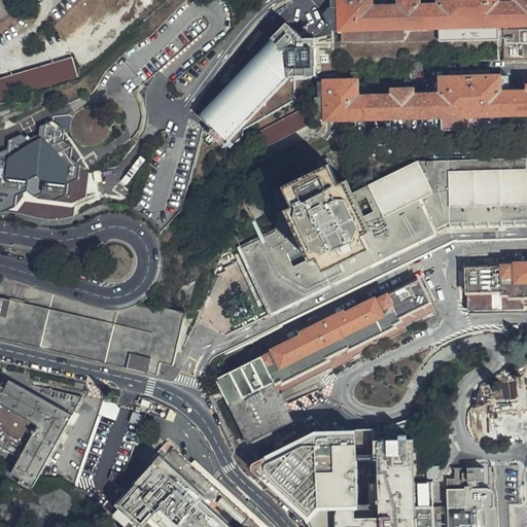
[(329,11),(328,0),(311,0),(324,18),(329,11)]
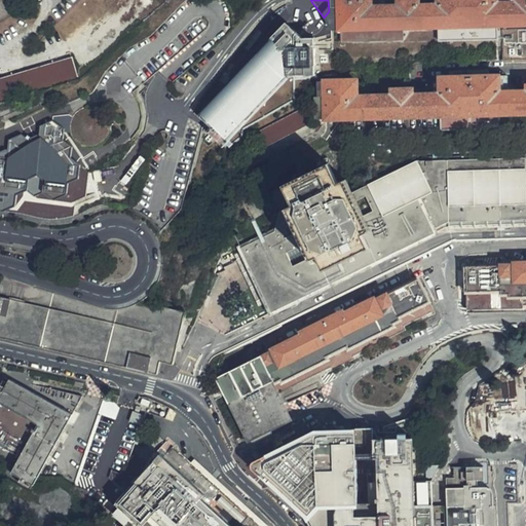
[(525,1),(518,2),(518,7),(495,7),(494,0),(437,0),(438,9),(433,9),(433,4),(400,5),(400,10),(377,10),(376,0),(328,0),(329,11),(324,17),(332,33),(339,33),(401,31),(439,31),(439,44),(496,42),(496,44),(499,45),(499,34),(496,34),(496,29),(525,28),(525,32),(502,33),(502,65),(525,64),(525,1)]
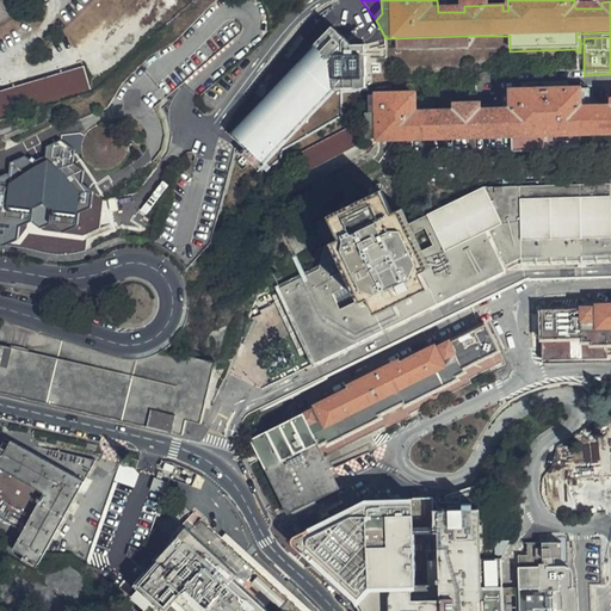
[(248,152),(263,166),(264,167),(333,92),(365,92),(365,49),(353,49),(332,29),(301,62),(304,66),(235,140),(248,152)]
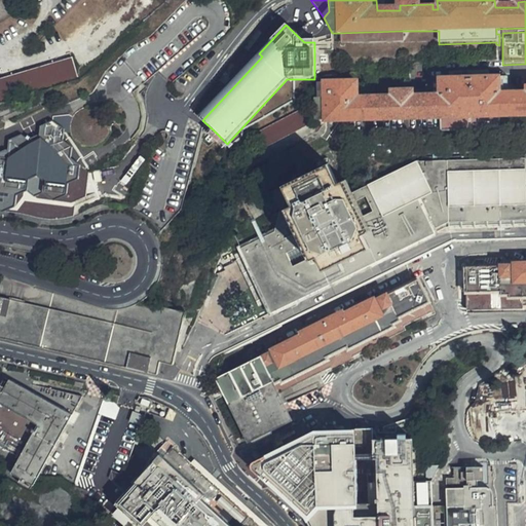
[(401,44),(401,31),(339,33),(339,45),(401,44)]
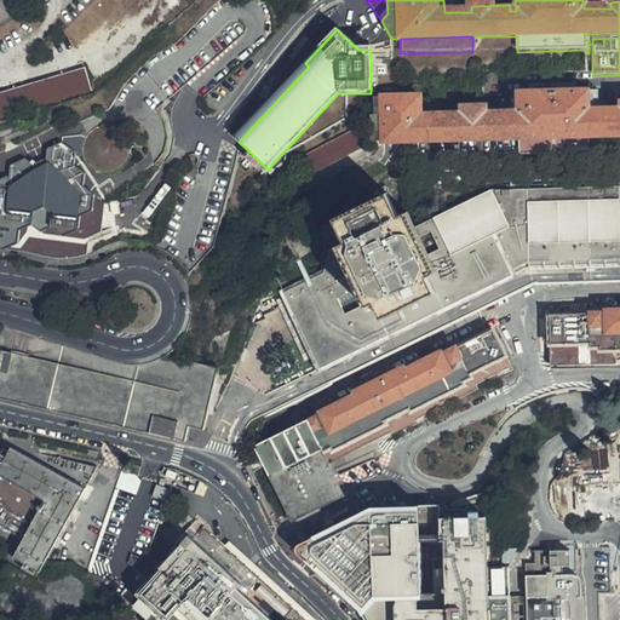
[(0,120),(93,93),(85,67),(0,91),(0,120)]
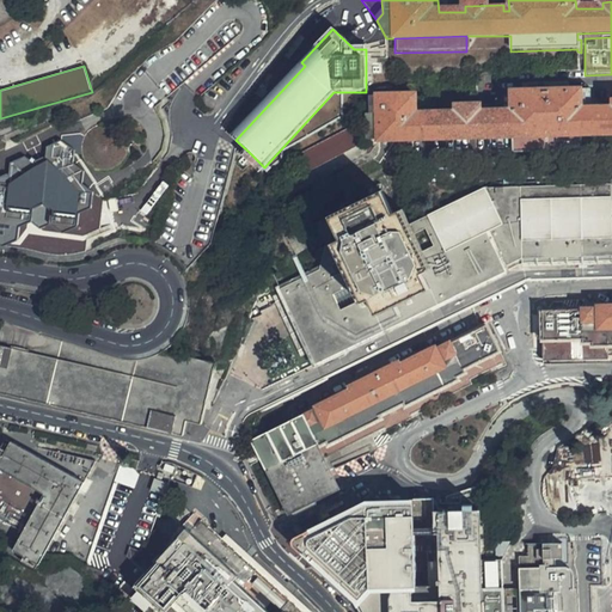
[(611,135),(611,110),(579,111),(579,92),(512,95),(513,114),(479,115),(478,108),(457,109),(457,116),(416,116),(416,97),(377,98),(377,117),(366,117),(366,139),(360,142),(354,129),(298,159),(307,177),(363,146),(366,144),(513,140),(514,157),(580,154),(580,138),(611,135)]
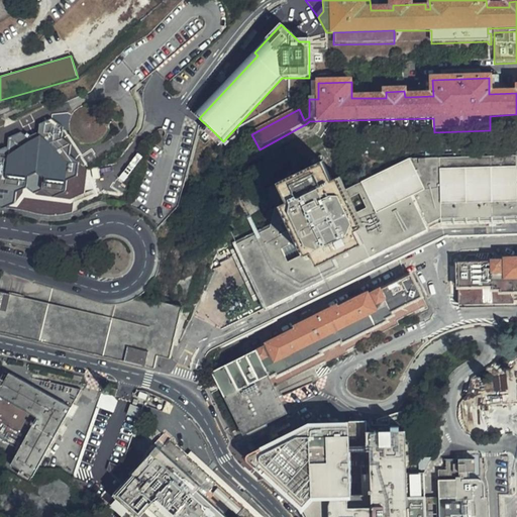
[(119,116),(117,111),(113,112),(112,110),(106,113),(107,117),(110,116),(112,119),(119,116)]
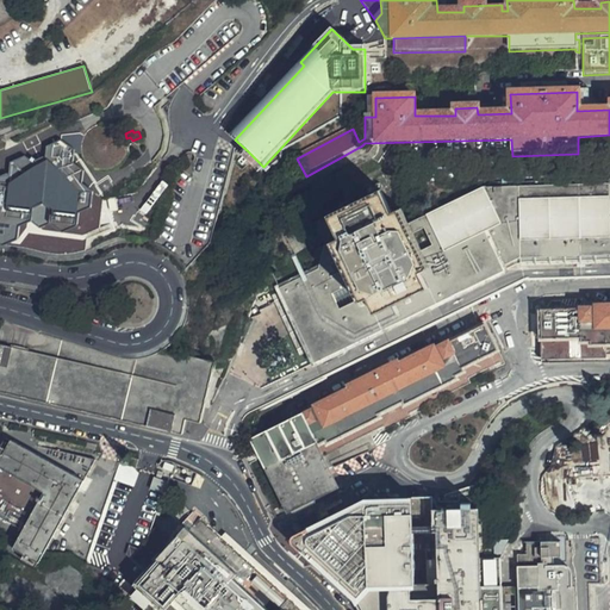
[(99,194),(79,180),(80,167),(70,159),(70,148),(58,137),(43,143),(42,156),(32,162),(20,154),(7,160),(7,174),(0,176),(0,242),(6,244),(22,247),(41,250),(49,251),(60,251),(69,249),(82,246),(83,229),(97,223),(99,194)]
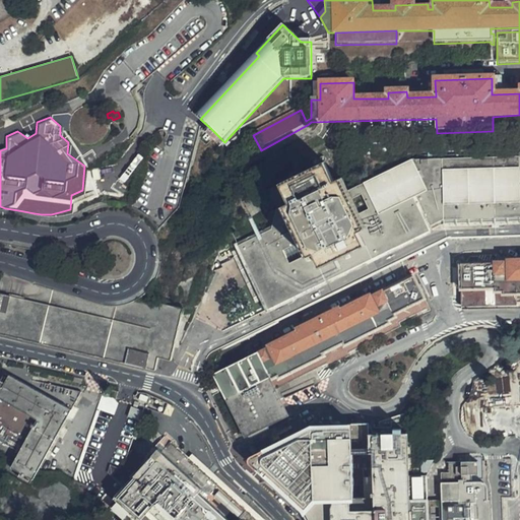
[(217,147),(223,141),(211,129),(205,135),(217,147)]
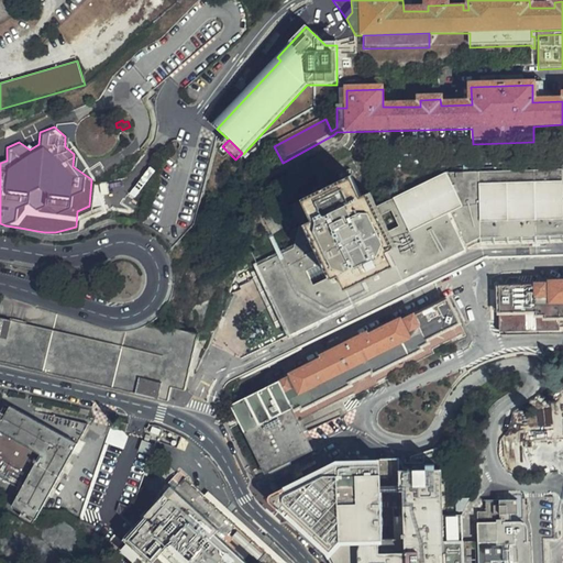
[(562,164),(449,167),(449,173),(444,172),(374,206),(367,192),(360,196),(350,175),(300,199),(311,219),(296,227),(290,249),(255,266),(260,277),(266,274),(272,283),(288,315),(280,318),(289,334),(359,300),(398,280),(454,254),(477,242),(504,242),(562,240),(562,164)]
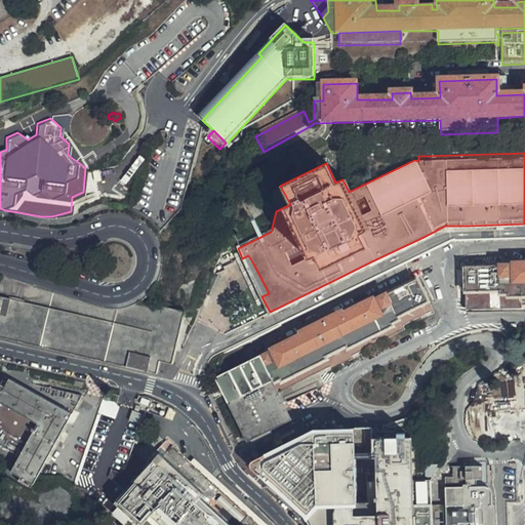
[(132,186),(142,162),(128,157),(119,180),(132,186)]
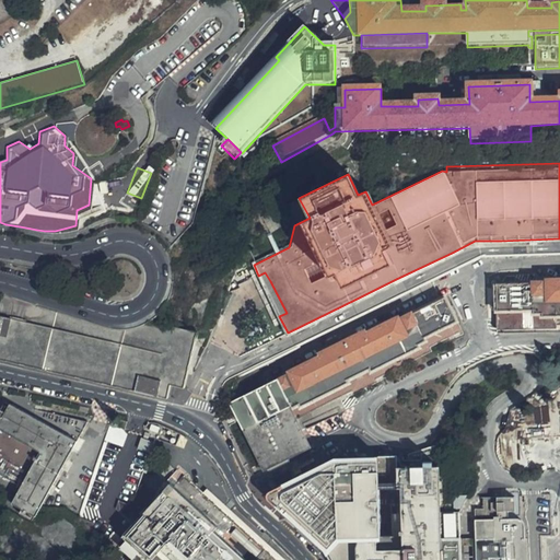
[(559,279),(545,280),(545,283),(494,284),(496,329),(553,328),(552,325),(559,324),(559,279)]
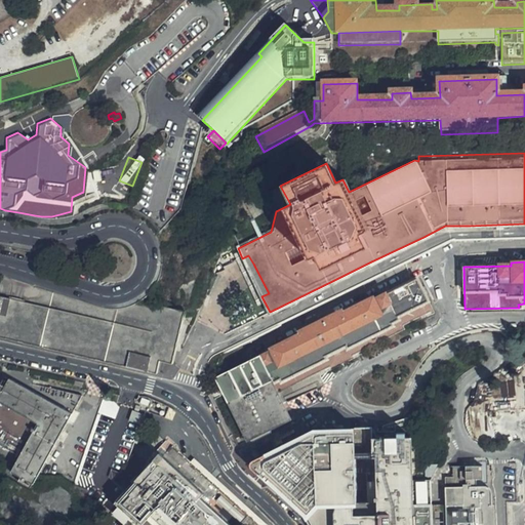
[(154,303),(143,299),(138,299),(132,306),(126,309),(121,310),(115,311),(108,310),(80,300),(39,287),(12,280),(0,276),(0,336),(19,341),(50,348),(121,364),(154,371),(157,358),(171,361),(174,346),(182,309),(154,303)]
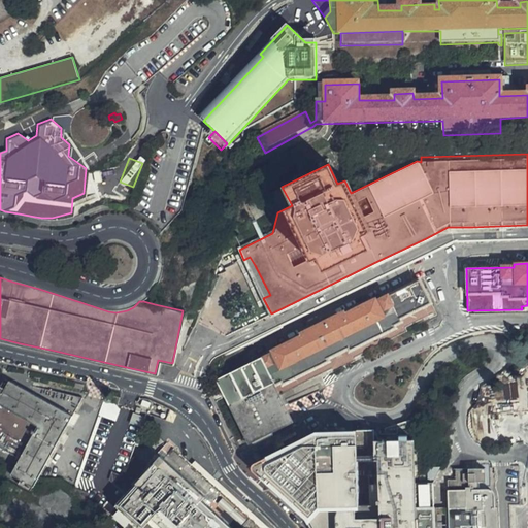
[(415,311),(430,304),(418,281),(383,298),(372,303),(371,301),(347,314),(343,316),(341,312),(318,326),(299,335),(299,337),(279,348),(270,353),(271,355),(252,365),(231,375),(215,384),(223,400),(239,432),(244,442),(277,426),(289,421),(279,404),(277,400),(271,387),(278,383),(281,385),(305,373),(324,364),(327,362),(325,360),(345,349),(348,352),(382,334),(394,329),(393,326),(400,322),(399,320),(415,311)]
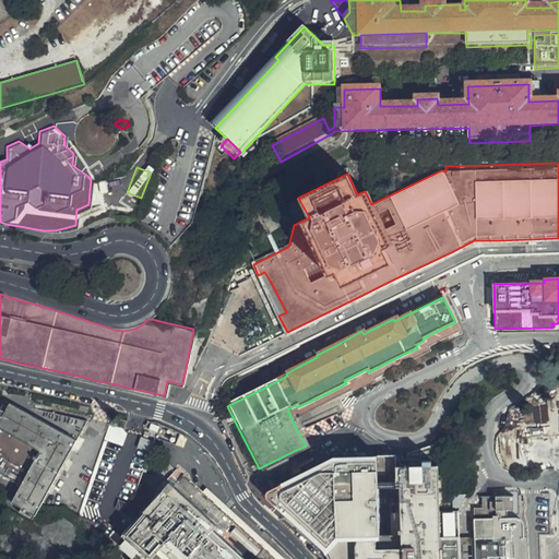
[(461,331),(455,322),(439,330),(423,339),(424,341),(416,345),(417,348),(404,354),(368,372),(366,369),(344,381),(346,383),(343,385),(323,395),(297,407),(295,405),(287,409),(294,424),(330,405),(388,375),(432,353),(429,347),(461,331)]
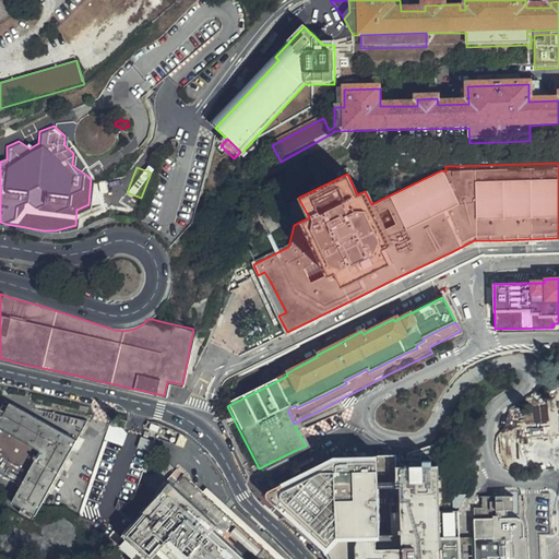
[(54,474),(73,439),(28,413),(7,402),(0,413),(0,475),(16,485),(7,502),(31,515),(54,474)]
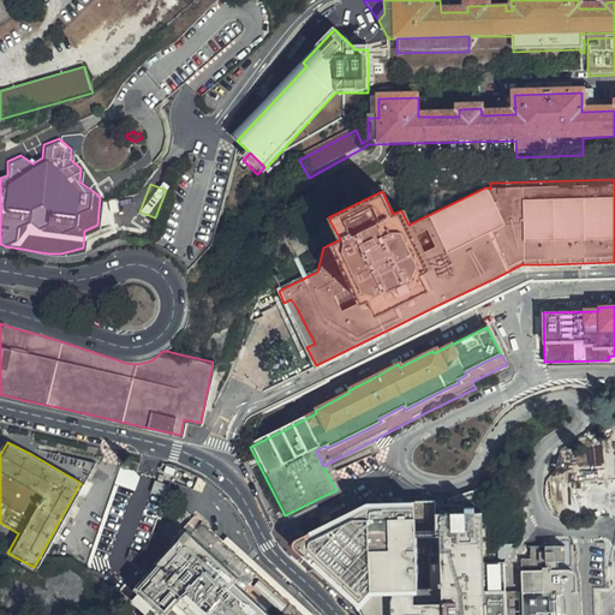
[(141,463),(124,459),(121,467),(138,472),(141,463)]
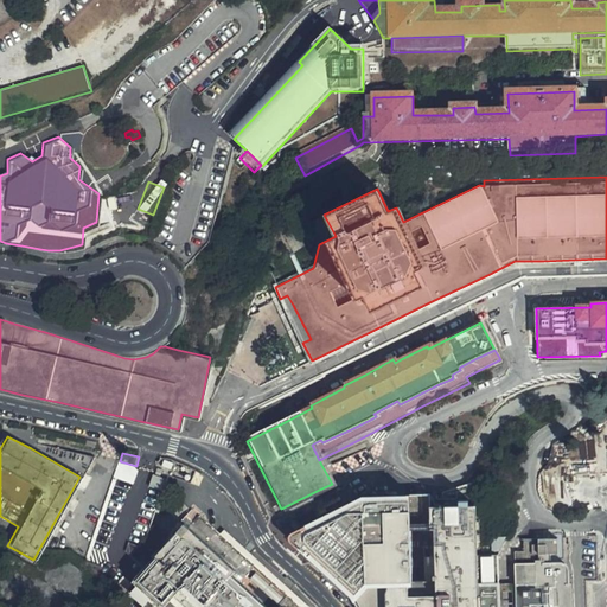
[(140,470),(123,464),(119,477),(135,483),(140,470)]
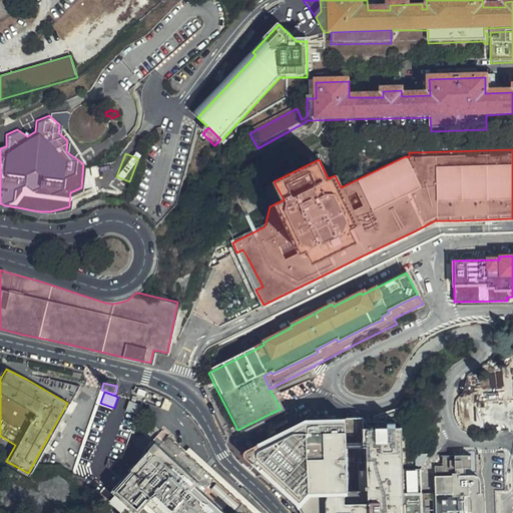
[(141,405),(130,401),(127,411),(138,414),(141,405)]
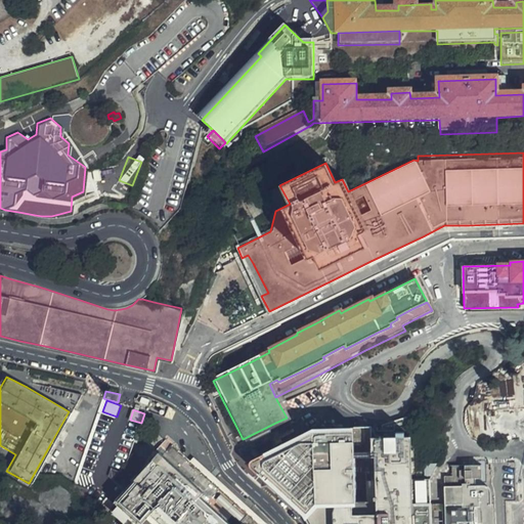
[(429,523),(428,479),(412,479),(409,419),(401,425),(374,426),(374,433),(315,432),(253,460),(252,461),(251,462),(250,463),(250,464),(250,465),(250,466),(251,467),(304,514),(308,523),(429,523)]
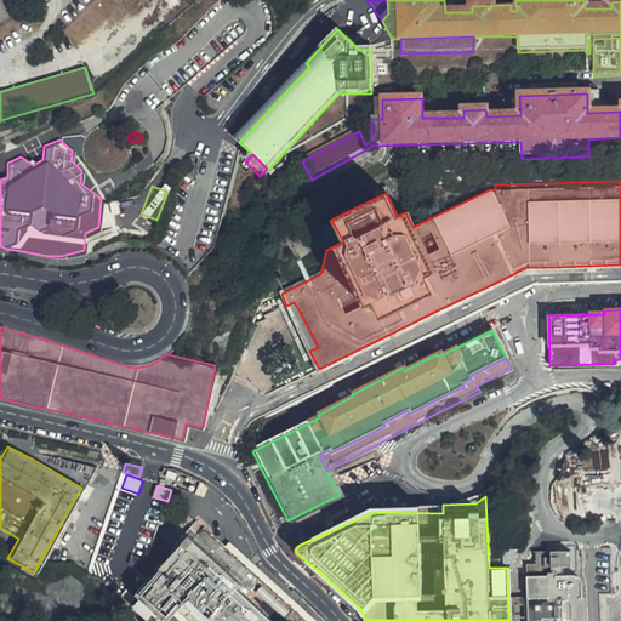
[(307,620),(292,608),(203,525),(192,537),(188,534),(177,546),(147,579),(177,608),(186,598),(189,599),(180,610),(178,611),(188,620),(307,620)]
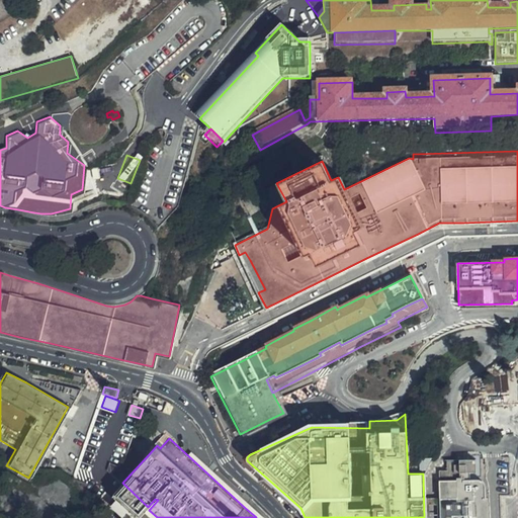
[(148,455),(157,445),(154,442),(152,444),(151,443),(144,450),(148,455)]
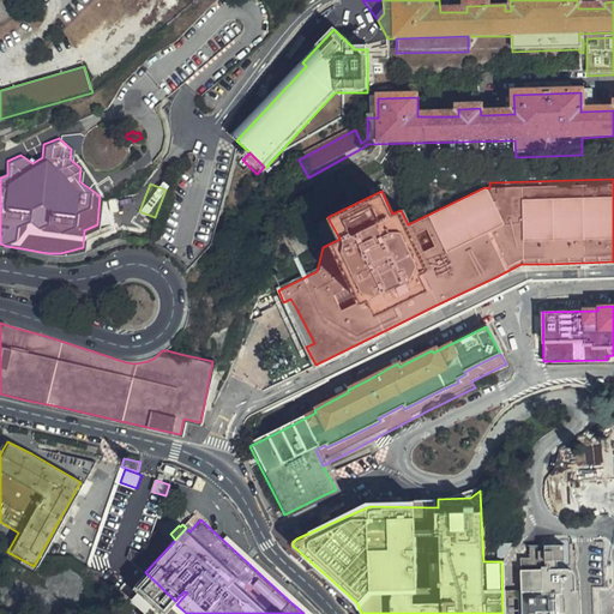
[(131,559),(139,551),(130,547),(126,557),(131,559)]
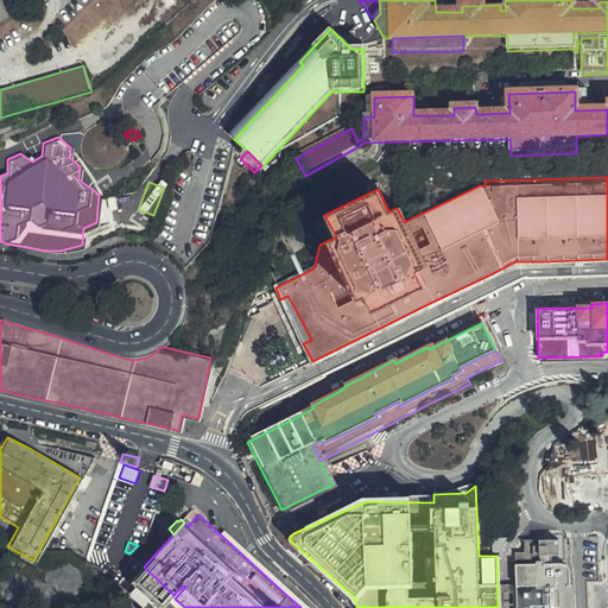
[(537,561),(552,559),(556,559),(555,551),(552,551),(551,546),(526,546),(527,558),(517,558),(518,590),(518,607),(571,607),(570,574),(570,572),(569,571),(568,570),(565,569),(562,569),(553,570),(537,570),(537,561)]
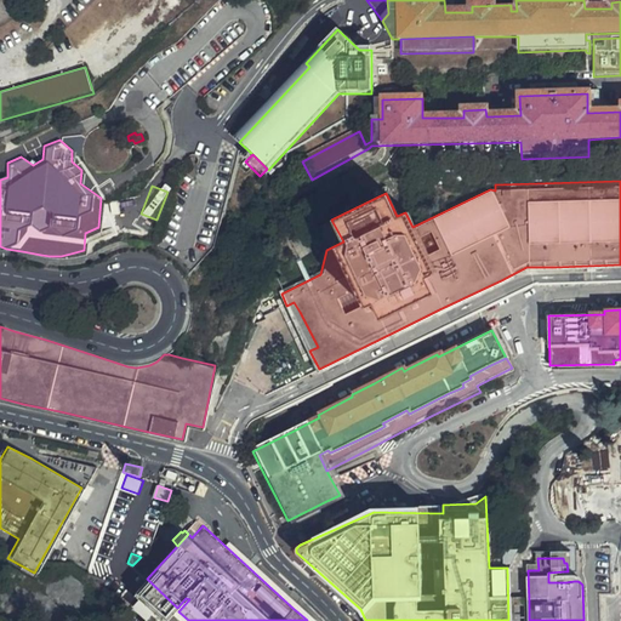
[(565,582),(564,571),(548,573),(548,582),(565,582)]
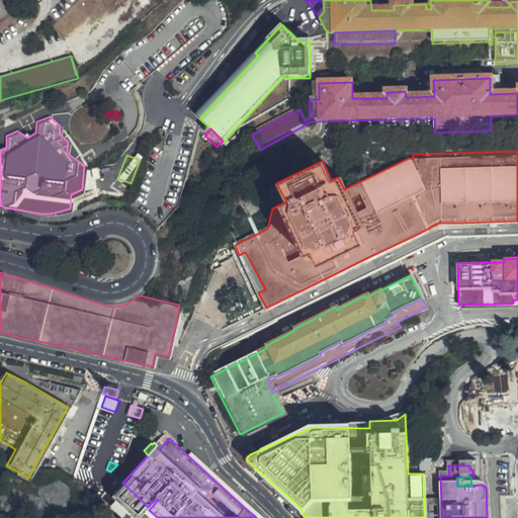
[(122,483),(111,495),(137,517),(138,517),(148,507),(122,483)]
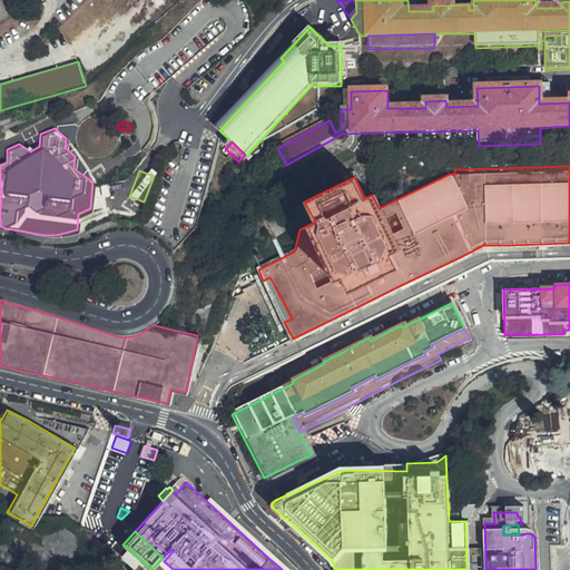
[(114,539),(107,548),(114,553),(121,546),(114,539)]
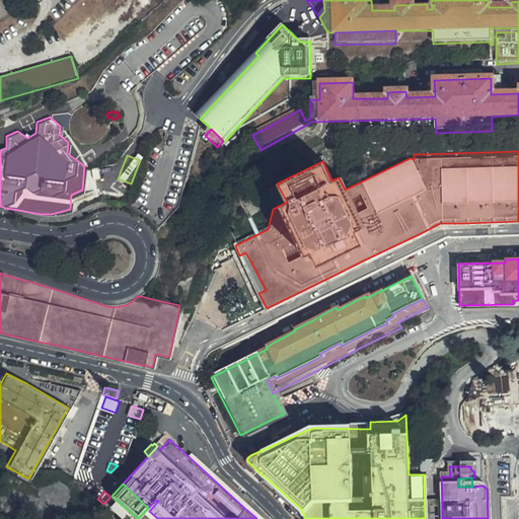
[(257,504),(252,499),(244,508),(256,518),(272,518),(266,511),(257,504)]
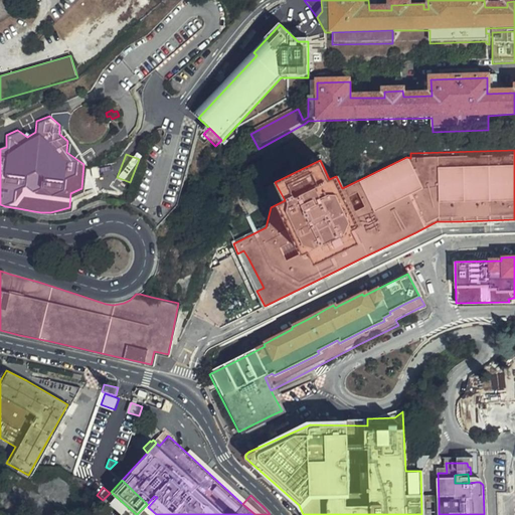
[(149,506),(157,497),(154,496),(147,504),(149,506)]
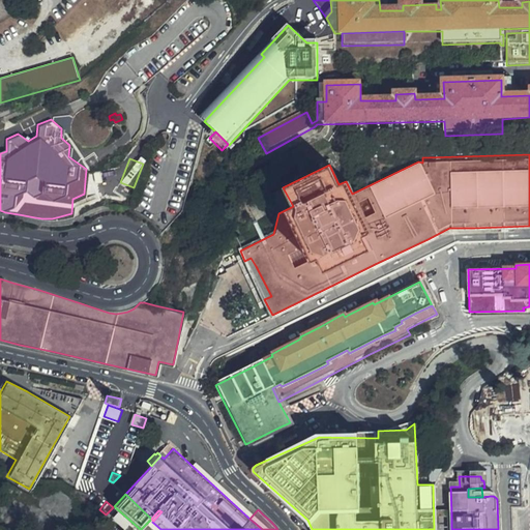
[(451,529),(451,514),(442,514),(437,514),(437,529),(451,529)]
